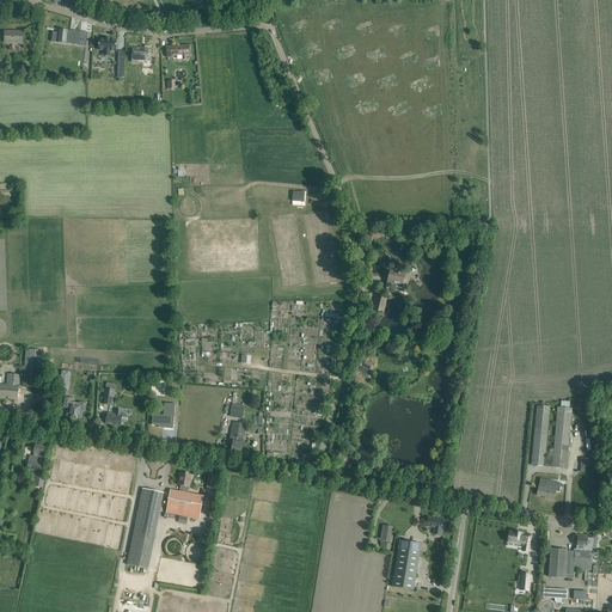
[(24,30),(4,30),(4,43),(24,43),(24,30)]
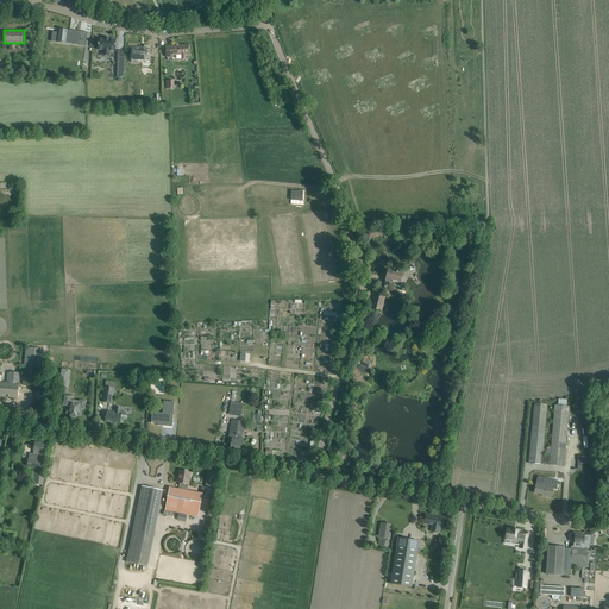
[(52,32),(51,42),(58,43),(58,38),(64,38),(64,42),(77,43),(77,45),(86,46),(87,39),(79,38),(80,33),(74,32),(73,35),(69,35),(70,31),(68,31),(60,30),(58,32),(52,32)]
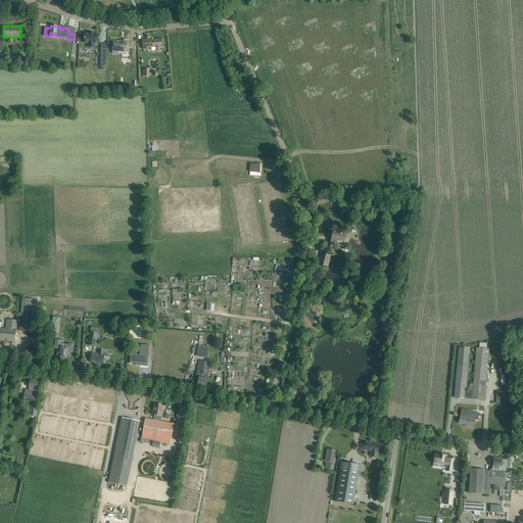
[(85,34),(85,42),(90,43),(90,44),(94,44),(94,43),(99,43),(99,35),(94,34),(94,33),(90,33),(90,34),(85,34)]
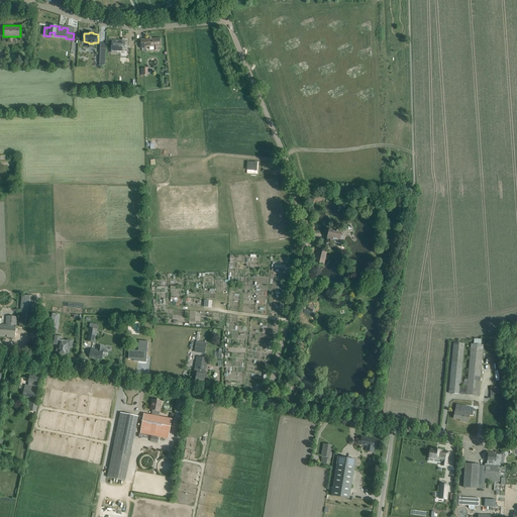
[(112,41),(111,53),(117,53),(117,50),(125,52),(125,47),(127,47),(128,38),(122,38),(122,44),(118,44),(118,41),(112,41)]
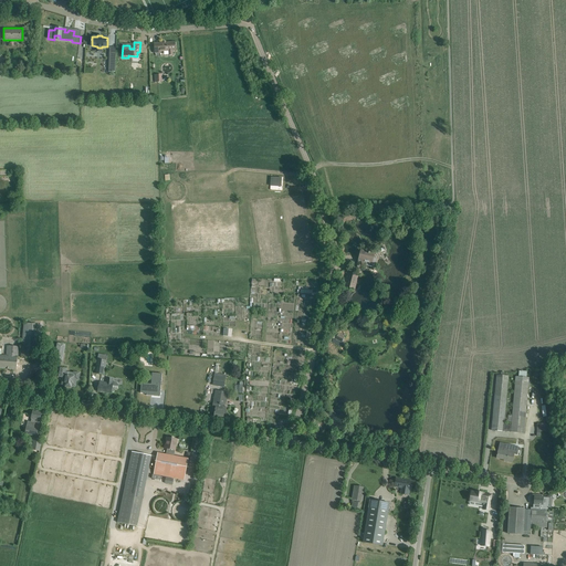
[(160,51),(169,51),(169,55),(173,55),(173,51),(176,50),(175,42),(159,43),(160,45),(155,46),(155,54),(156,54),(156,55),(160,55),(160,51)]
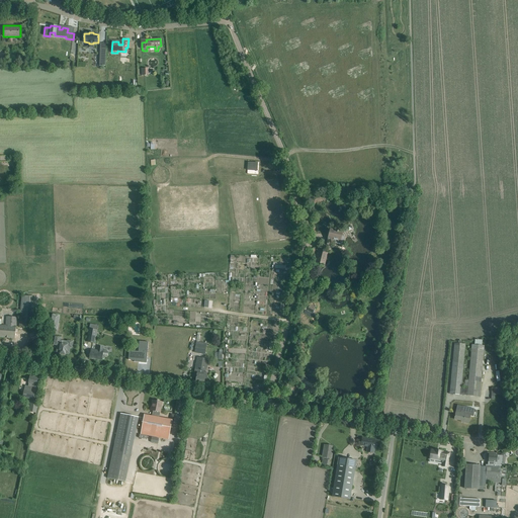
[(258,163),(248,162),(248,170),(257,171),(258,163)]
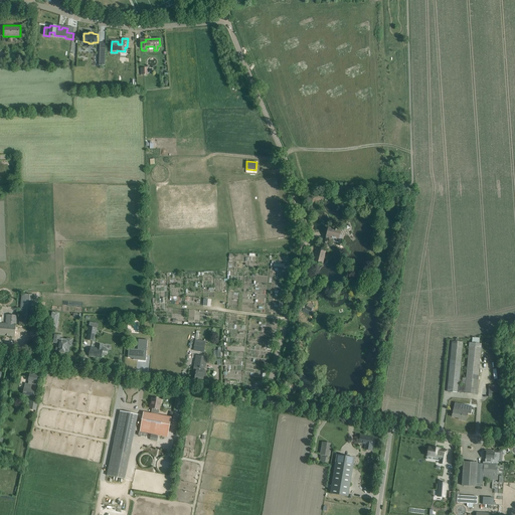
[(326,232),(325,235),(327,235),(326,240),(331,241),(331,240),(338,241),(342,242),(343,235),(340,234),(340,233),(343,234),(344,233),(342,228),(337,227),(336,230),(336,229),(335,230),(329,228),(328,230),(326,229),(326,232)]
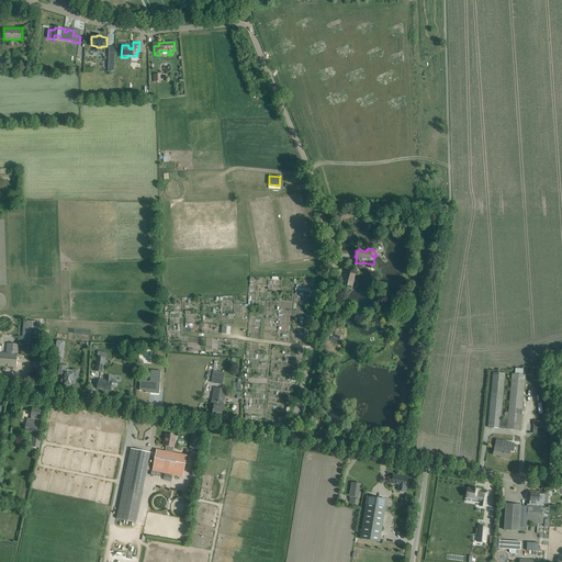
[(345,270),(343,277),(345,278),(343,284),(351,287),(356,273),(345,270)]
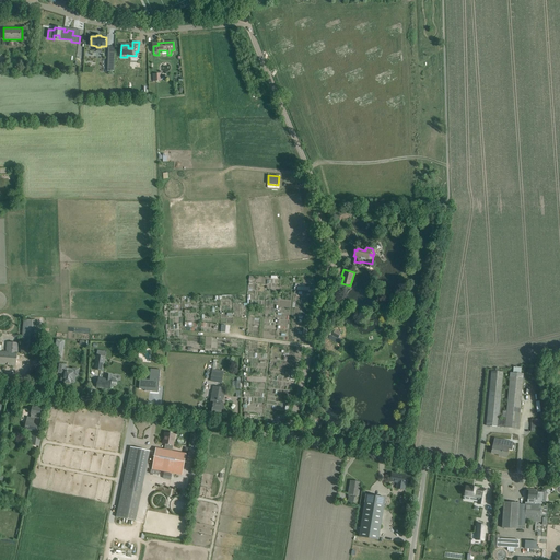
[(35,321),(24,319),(21,352),(33,353),(35,321)]
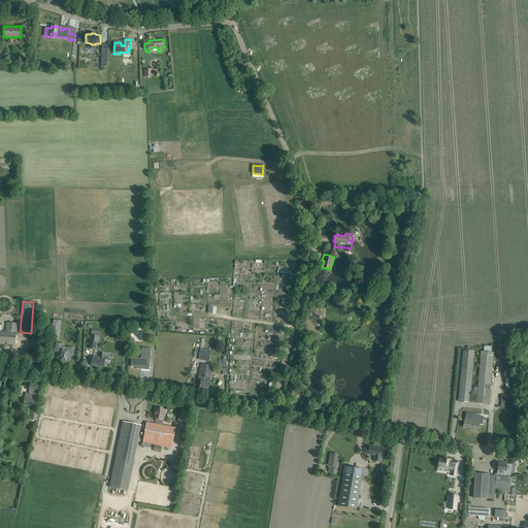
[(319,320),(322,314),(318,311),(316,310),(312,317),(317,319),(319,320)]
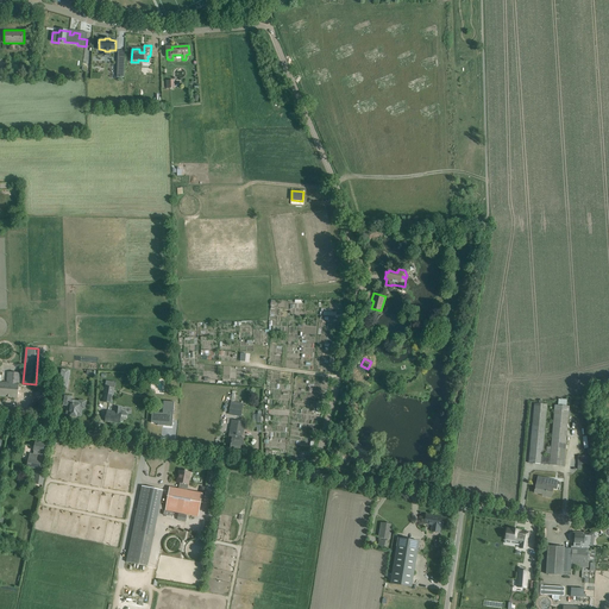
[(0,396),(17,399),(18,391),(20,372),(8,371),(7,382),(0,382),(0,396)]
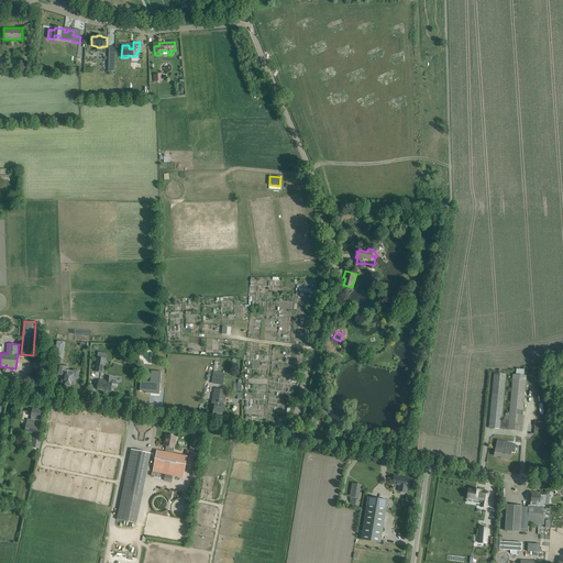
[(96,372),(103,373),(106,353),(99,352),(96,372)]
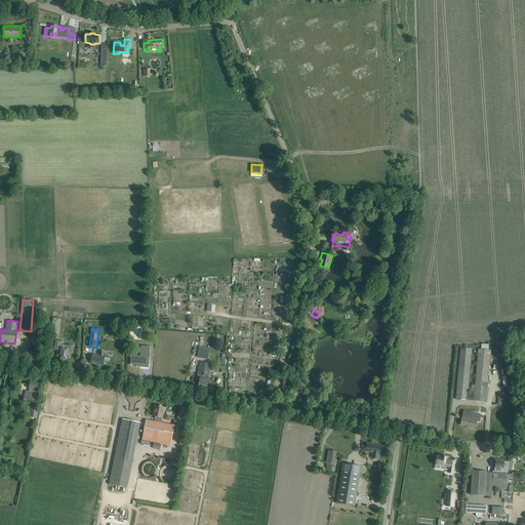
[(15,337),(14,344),(16,344),(15,351),(24,352),(25,345),(26,346),(27,340),(15,337)]
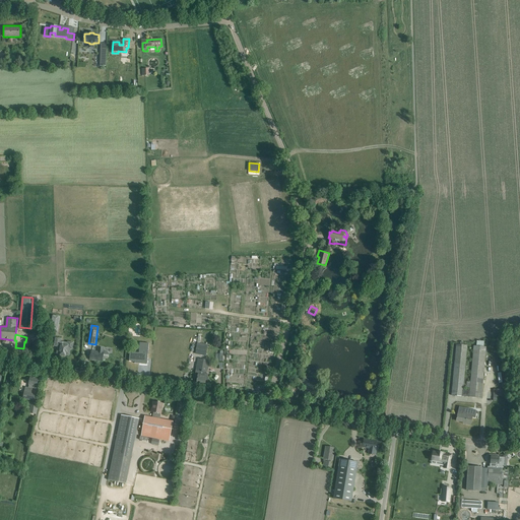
[(72,349),(73,343),(68,342),(67,346),(63,345),(62,344),(62,345),(60,344),(61,339),(56,338),(54,346),(58,346),(57,352),(61,353),(60,354),(65,355),(65,354),(69,354),(70,348),(72,349)]
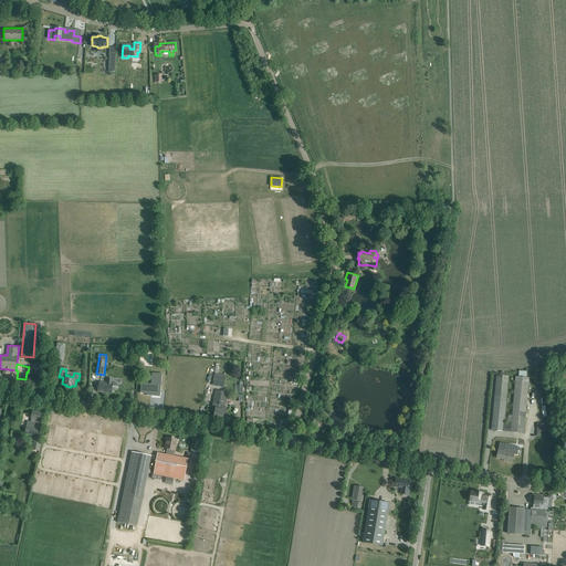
[(500,375),(496,375),(492,430),(524,433),(530,378),(526,377),(527,371),(520,370),(519,377),(516,376),(512,416),(507,415),(507,421),(512,422),(512,425),(503,425),(507,376),(504,376),(500,375)]
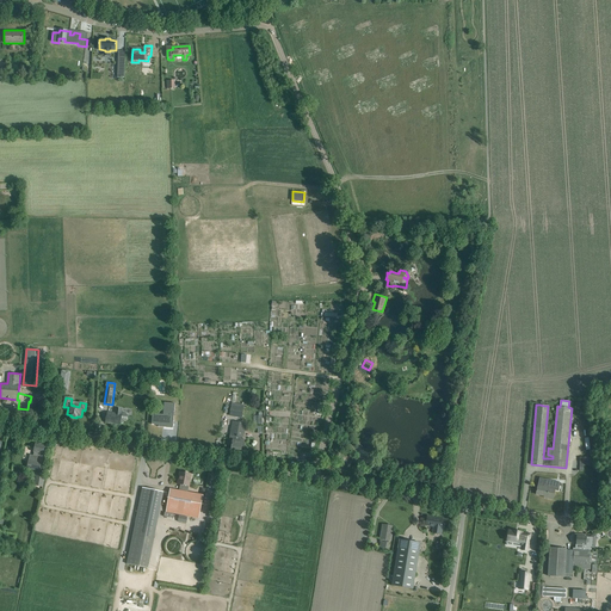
[(153,414),(152,425),(159,425),(167,426),(167,427),(172,429),(173,429),(176,403),(165,402),(165,403),(166,403),(165,415),(153,415),(153,414)]
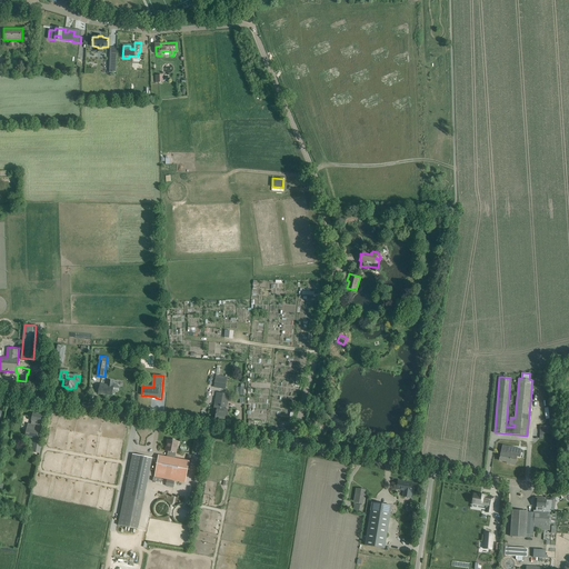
[(215,387),(220,388),(226,389),(227,380),(216,378),(215,387)]
